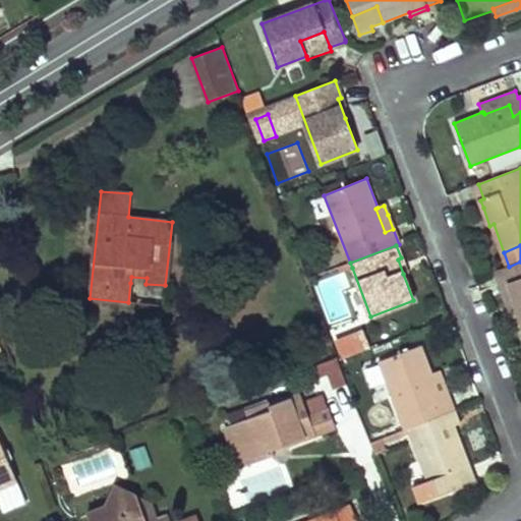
[(504,269),(519,307),(517,308),(517,309),(520,319),(520,262),(509,267),(504,269)]
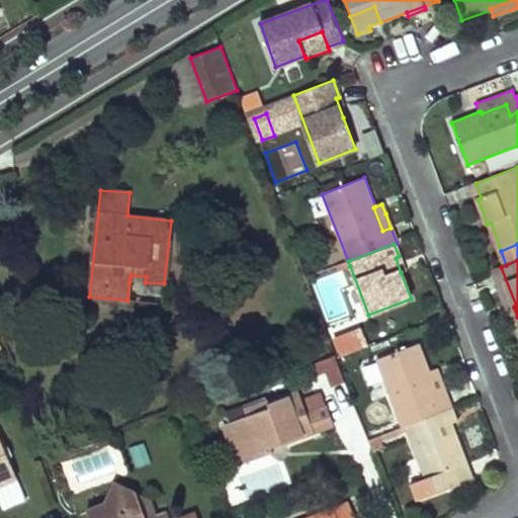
[(348,261),(336,266),(338,271),(350,266),(348,261)]
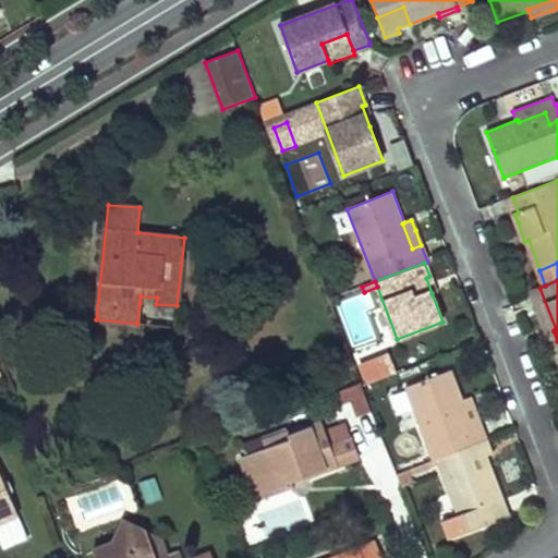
[(540,288),(532,291),(541,315),(547,334),(554,331),(554,330),(556,329),(540,288)]
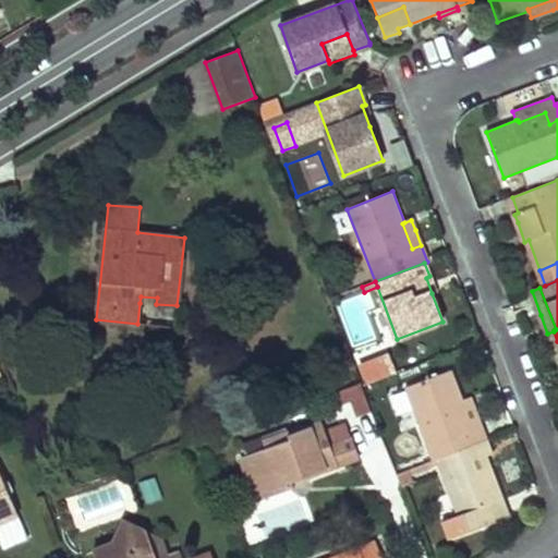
[(413,352),(388,362),(393,375),(419,365),(413,352)]
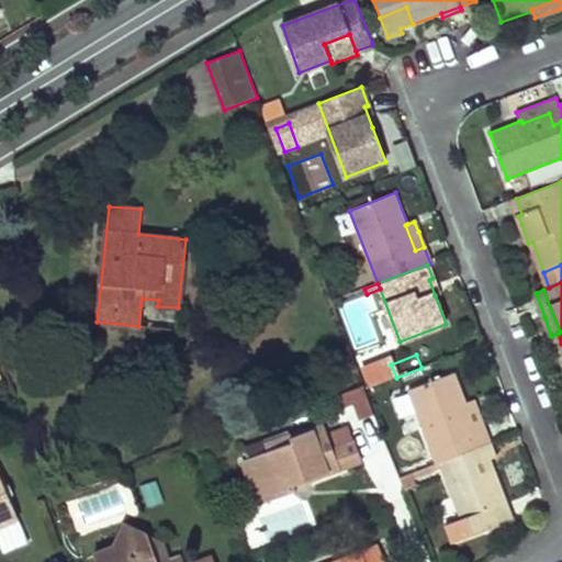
[(408,391),(430,448),(434,447),(439,463),(469,451),(480,447),(464,405),(467,405),(465,403),(454,373),(408,391)]
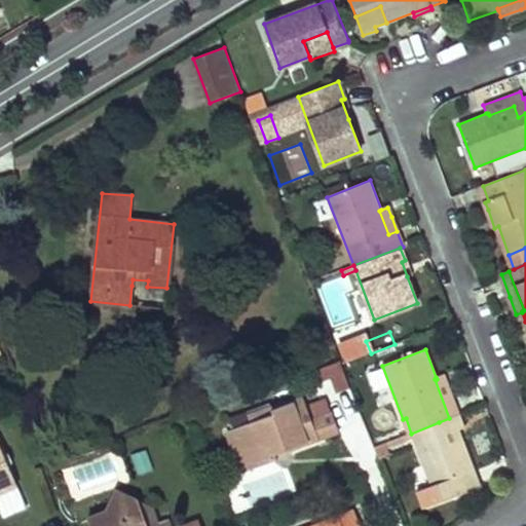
[(340,360),(323,366),(337,403),(353,397),(340,360)]
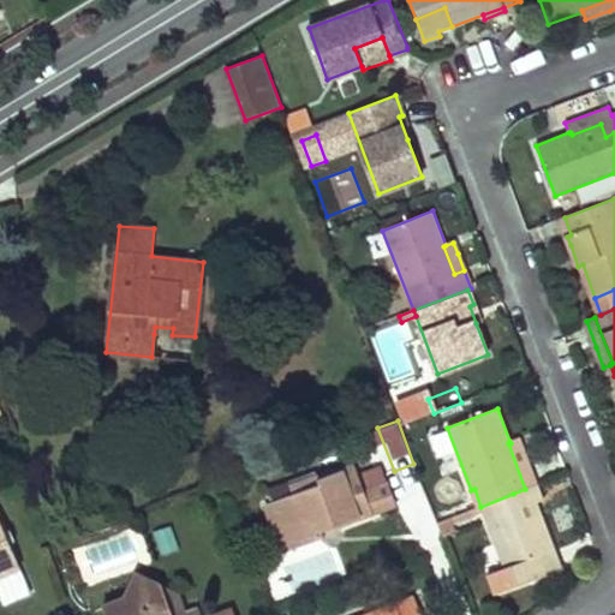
[(517,439),(509,441),(511,443),(508,443),(525,489),(535,485),(525,460),(517,439)]
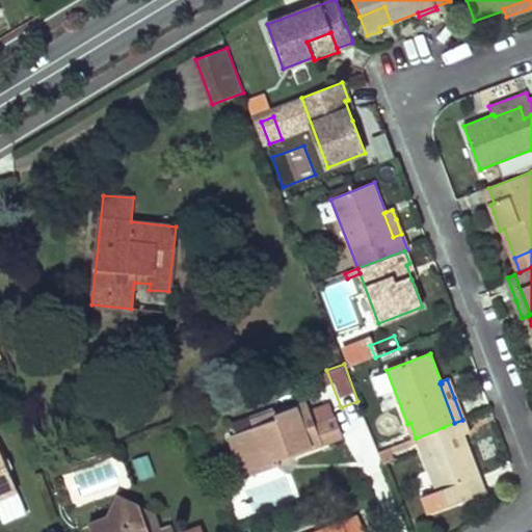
[(281,464),(278,459),(293,454),(322,444),(307,402),(274,415),(276,420),(255,427),(251,421),(250,417),(231,423),(235,434),(231,436),(238,459),(248,464),(251,475),(281,464)]
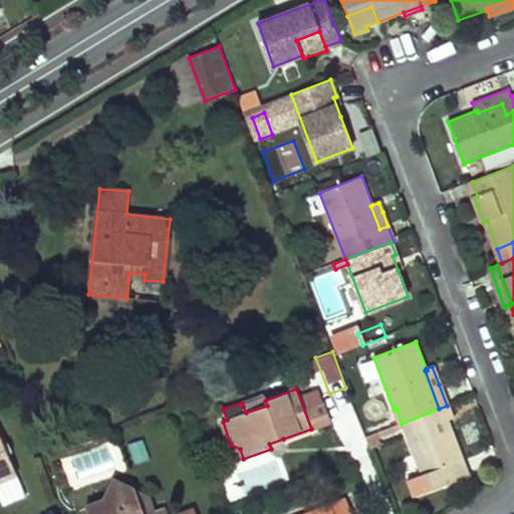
[(265,399),(243,407),(246,413),(267,406),(265,401),(265,399)]
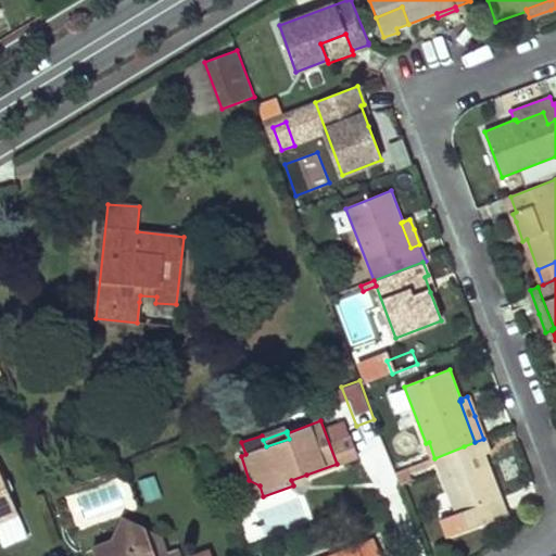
[(475,442),(464,446),(474,474),(490,467),(485,454),(489,452),(483,439),(475,442)]
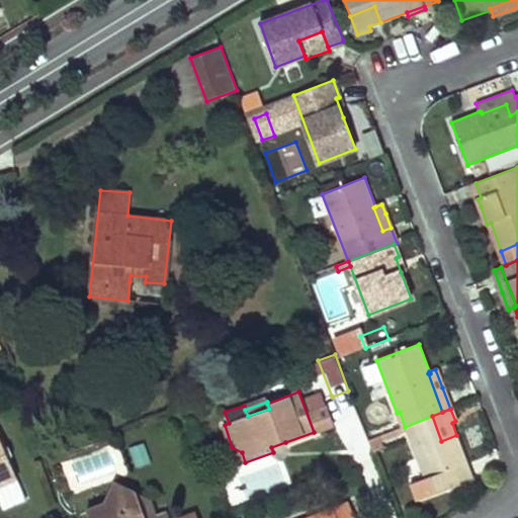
[(432,416),(405,427),(426,481),(411,487),(417,502),(473,480),(456,435),(441,441),(432,416)]
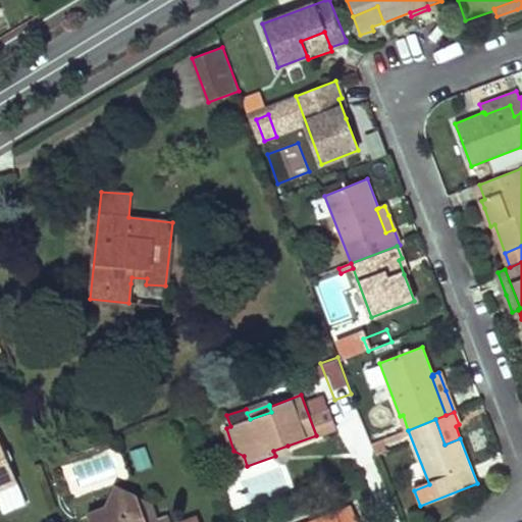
[(0,487),(17,481),(0,439),(0,487)]
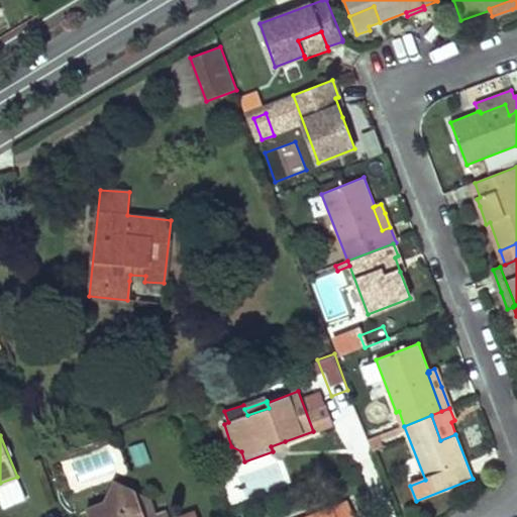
[(143,441),(129,445),(136,466),(149,460),(143,441)]
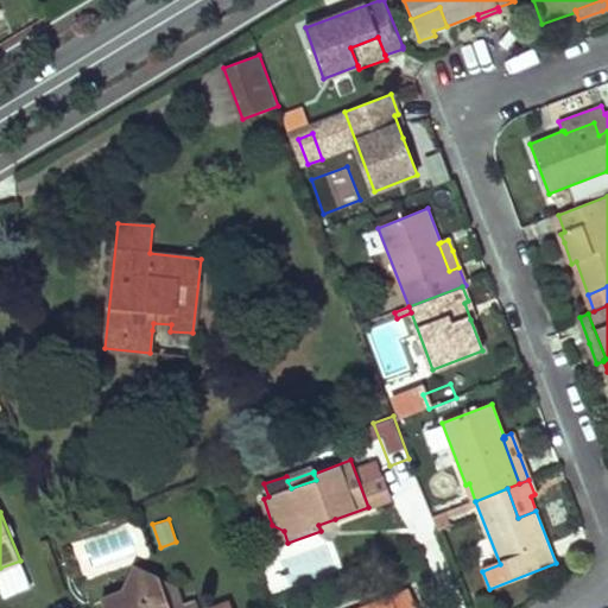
[(335,519),(318,525),(321,531),(337,525),(335,519)]
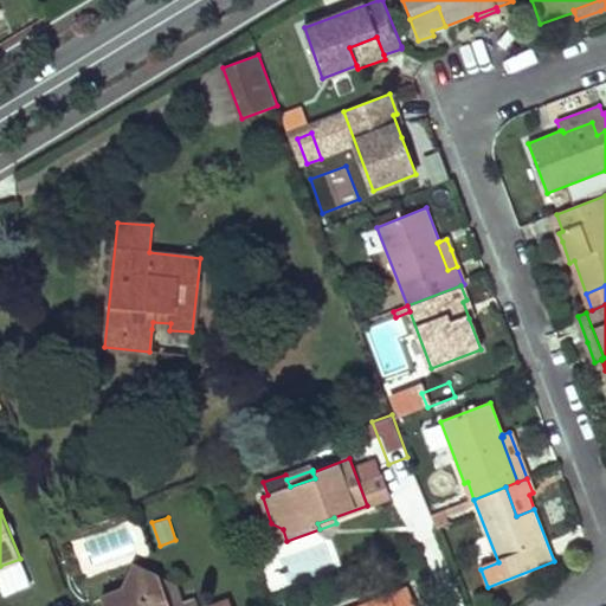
[(271,523),(266,526),(274,546),(287,541),(283,529),(271,523)]
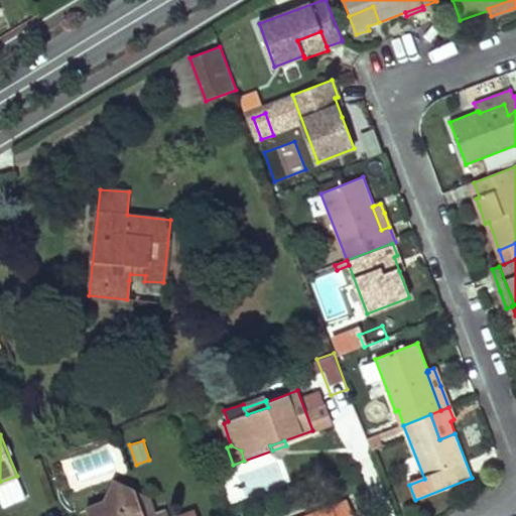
[(87,508),(89,515),(162,515),(160,510),(155,512),(145,515),(136,491),(115,481),(106,501),(87,508)]
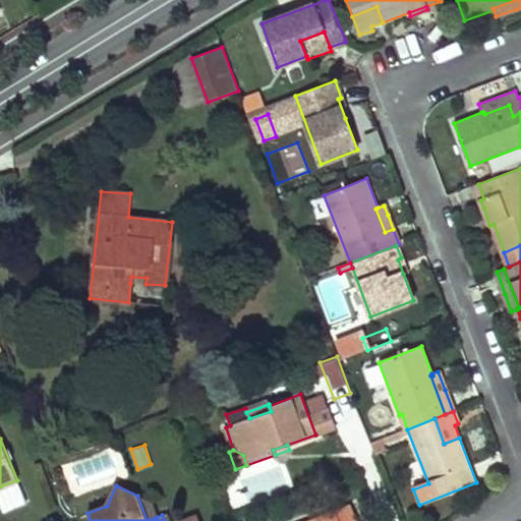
[(151,502),(137,496),(147,520),(157,517),(151,502)]
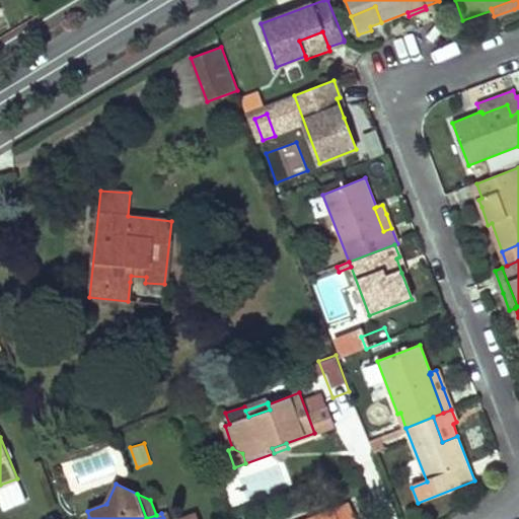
[(350,504),(335,510),(338,518),(352,518),(355,518),(350,504)]
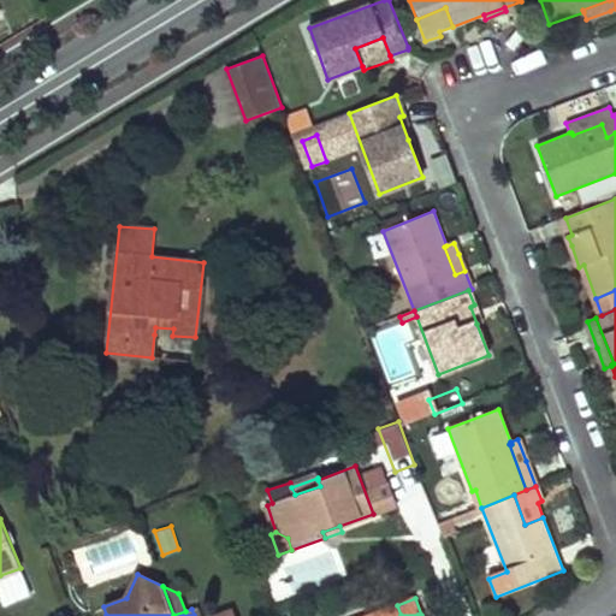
[(421,615),(418,615),(401,615),(397,605),(368,615),(421,615)]
